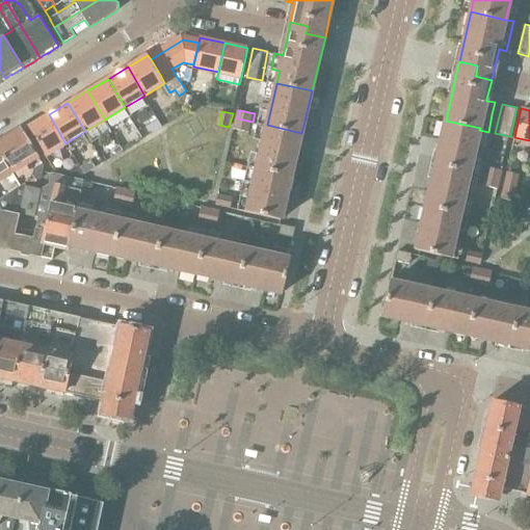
[(65,143),(49,114),(28,127),(46,156),(65,143)]
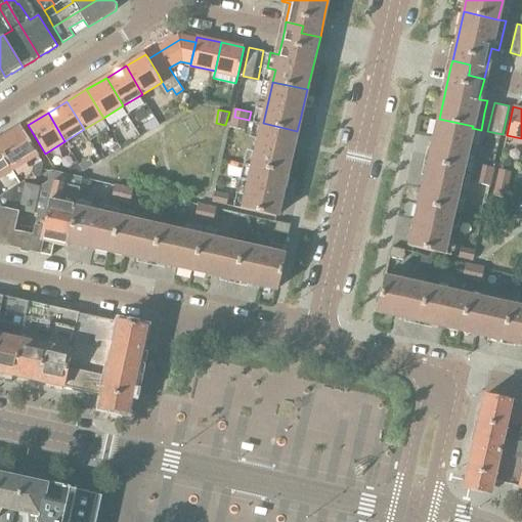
[(156,116),(145,122),(150,129),(160,123),(156,116)]
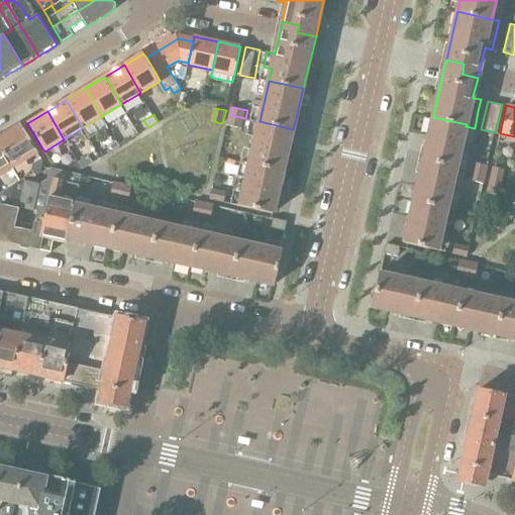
[(231,115),(229,124),(243,127),(245,118),(231,115)]
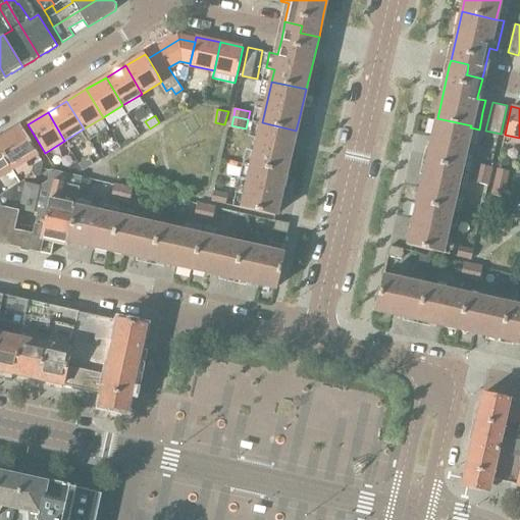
[(461,167),(470,127),(471,125),(437,118),(427,160),(461,167)]
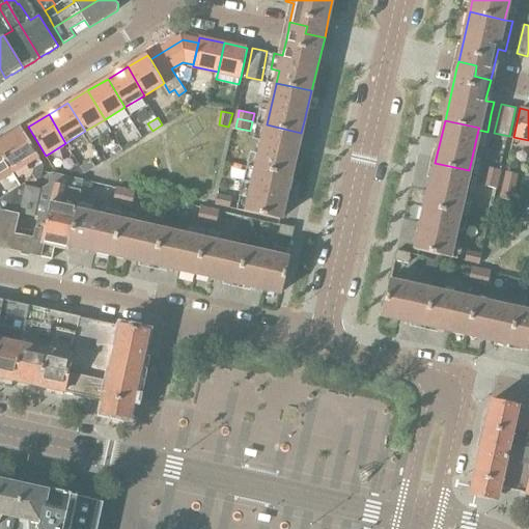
[(296,155),(301,133),(267,124),(257,167),(291,174),(296,159),(296,155)]
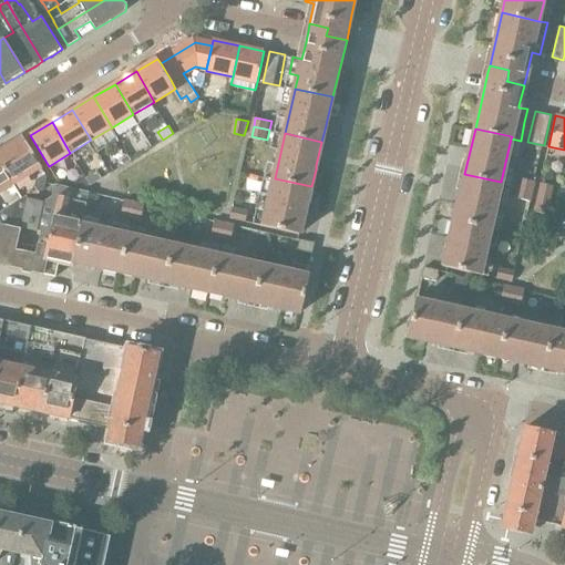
[(0,150),(0,160),(13,183),(42,166),(23,136),(0,150)]
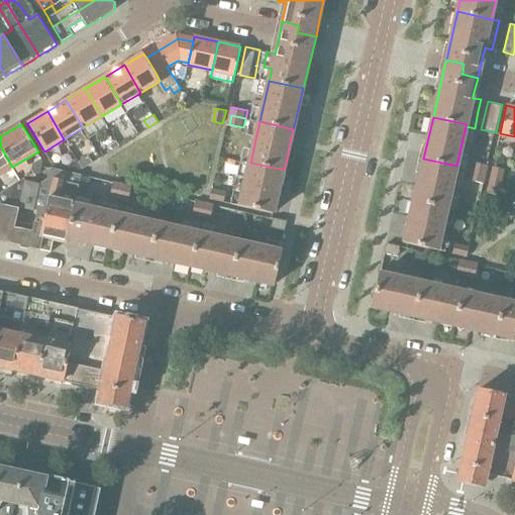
[(0,174),(12,167),(0,145),(0,209),(2,201),(0,197),(0,174)]
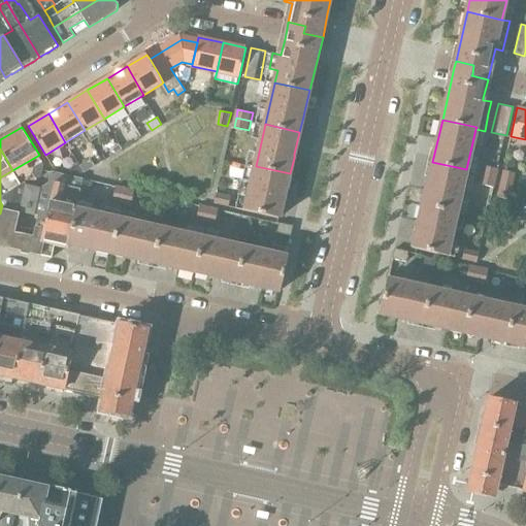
[(95,166),(91,159),(80,165),(85,171),(85,172),(95,166)]
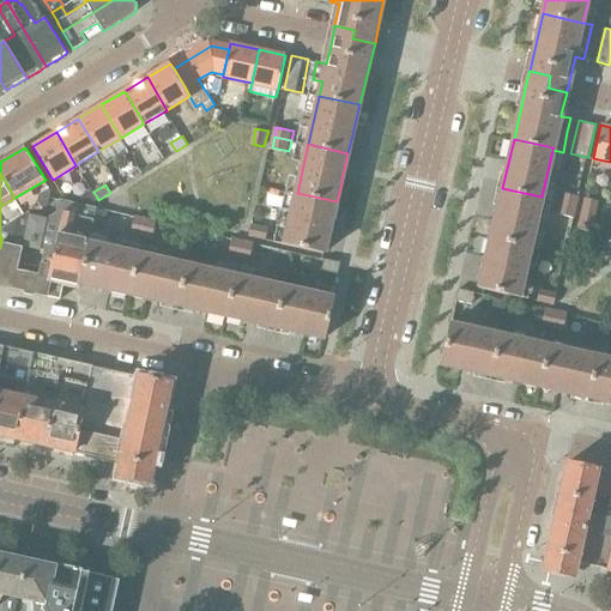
[(50,189),(49,188),(38,194),(38,199),(43,207),(48,204),(50,189)]
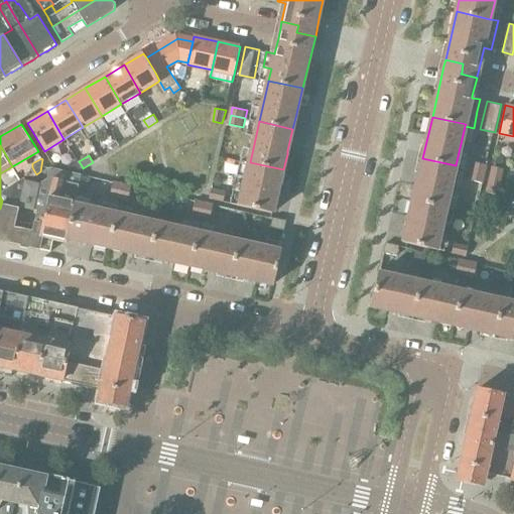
[(78,170),(83,167),(79,161),(77,158),(70,162),(70,167),(78,170)]
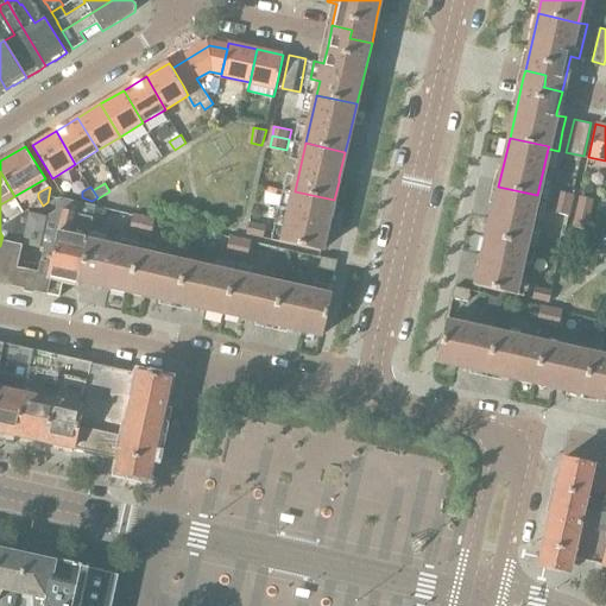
[(491,215),(486,234),(526,244),(531,220),(537,195),(498,187),(493,204),(492,210),(491,215)]
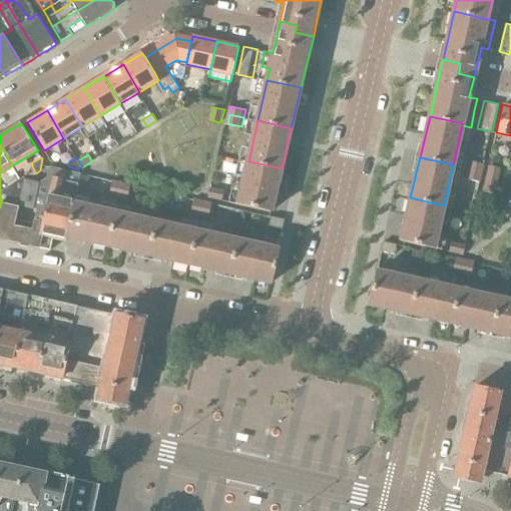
[(470,160),(468,168),(482,171),(483,163),(470,160)]
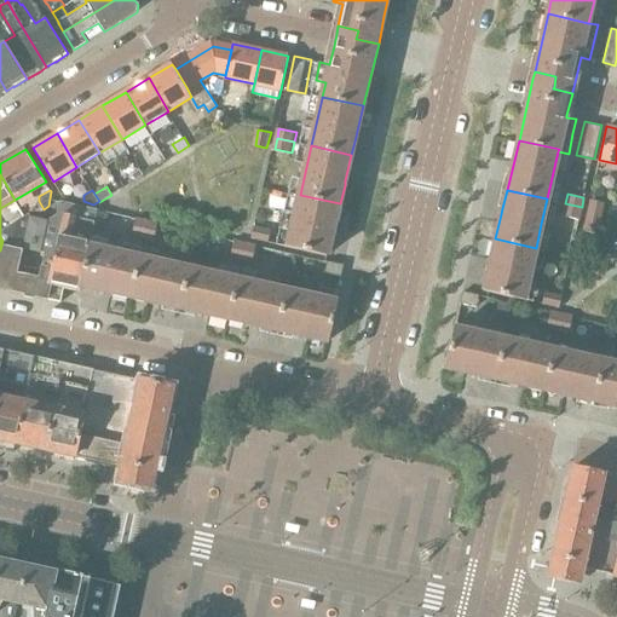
[(335,224),(340,203),(300,195),(289,244),(328,254),(333,235),(334,230),(335,224)]
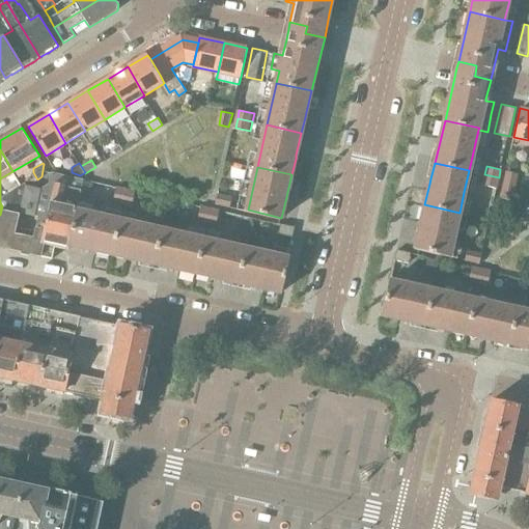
[(518,173),(507,170),(501,197),(511,199),(518,173)]
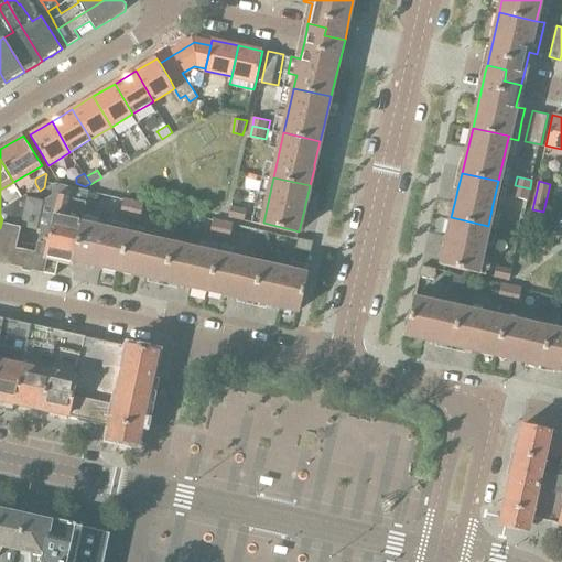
[(530,188),(515,185),(512,195),(528,198),(530,188)]
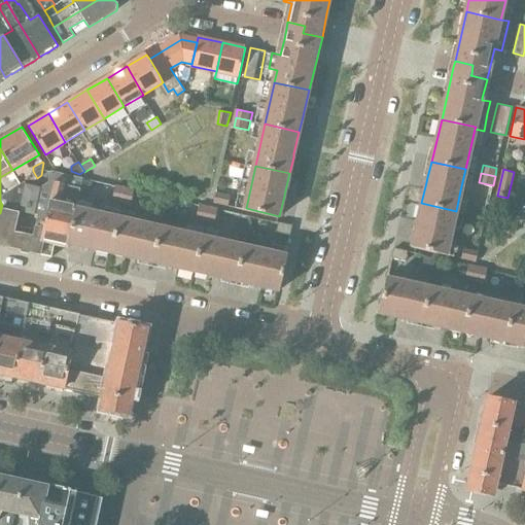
[(68,245),(69,243),(76,208),(80,189),(54,183),(44,228),(36,225),(34,233),(15,229),(16,223),(19,223),(22,210),(27,184),(25,180),(0,196),(0,201),(2,205),(0,213),(0,244),(53,256),(56,242),(68,245)]
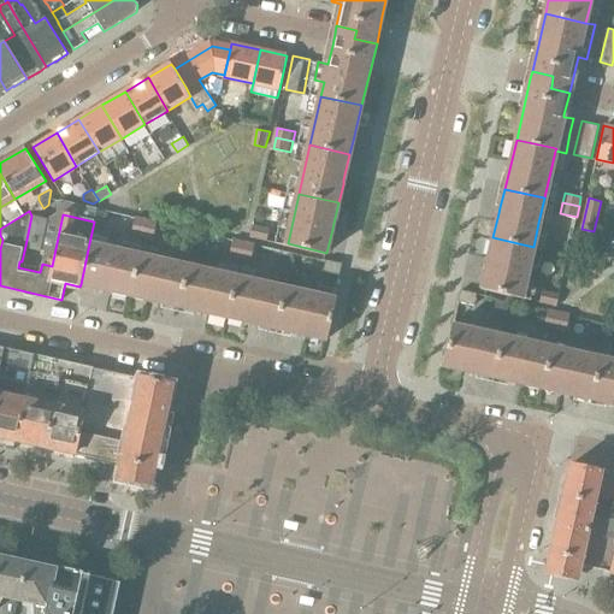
[(48,219),(31,216),(25,246),(41,251),(48,219)]
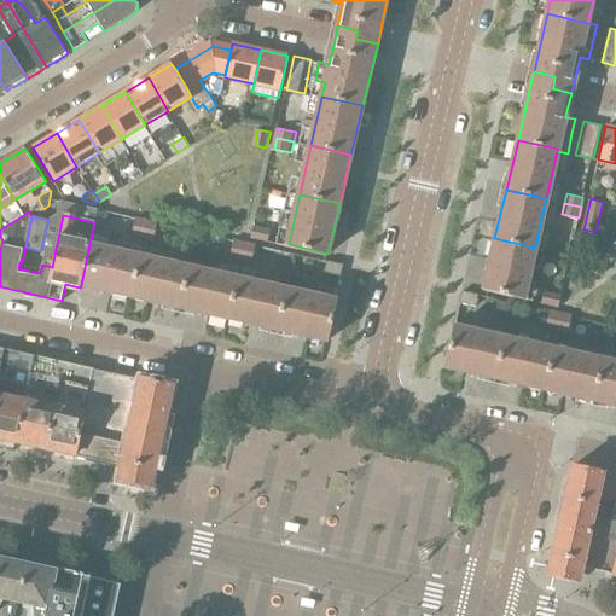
[(133,233),(144,236),(147,220),(137,218),(133,233)]
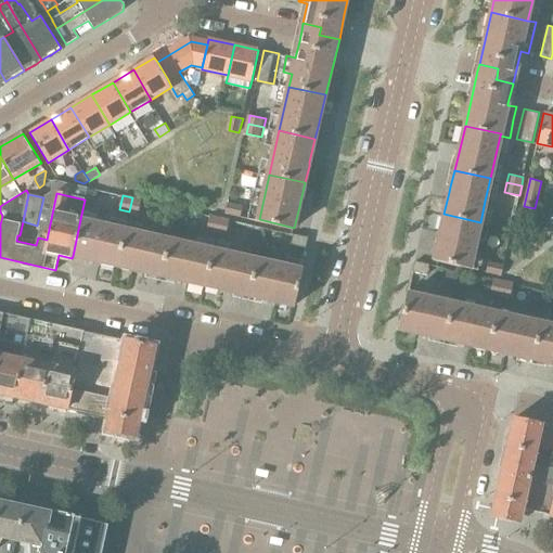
[(132,197),(129,211),(139,214),(142,198),(132,197)]
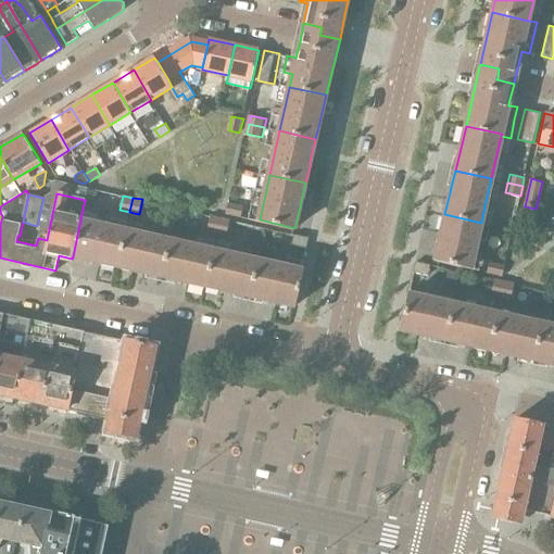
[(229,212),(244,215),(247,206),(231,202),(229,212)]
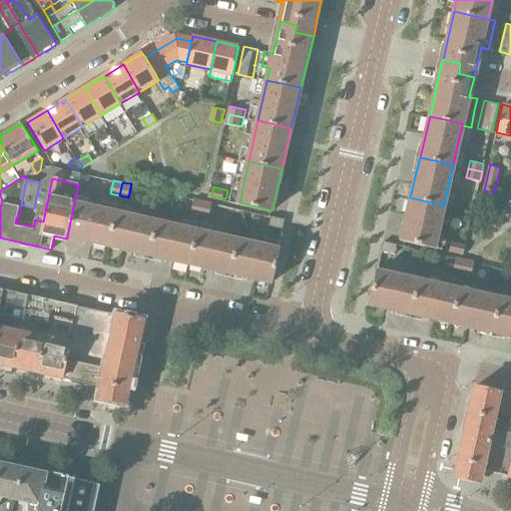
[(444,205),(410,197),(407,213),(406,217),(405,222),(401,239),(435,246),(444,205)]
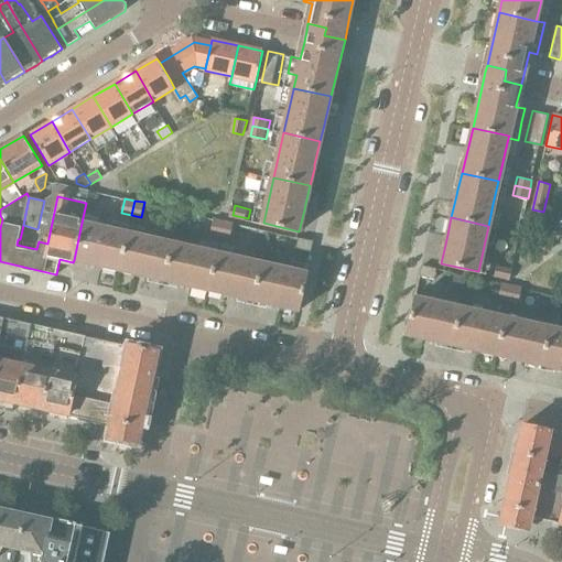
[(224,220),(214,218),(211,234),(220,236),(224,220)]
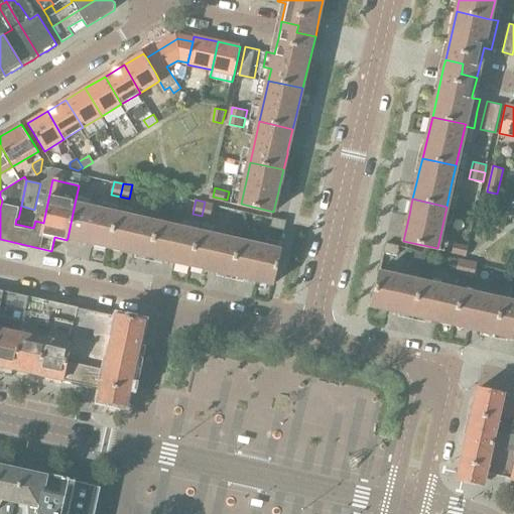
[(205,202),(202,216),(210,218),(213,204),(205,202)]
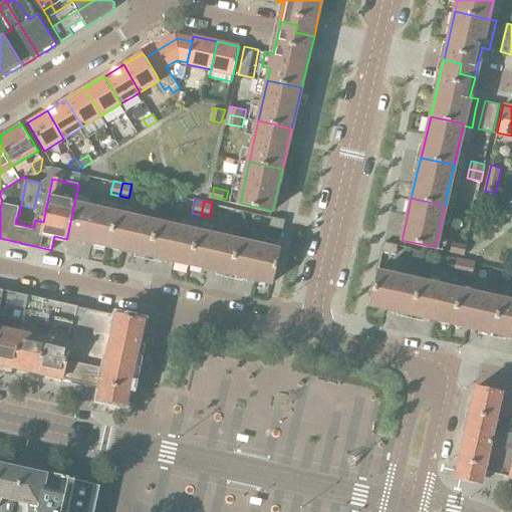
[(115,213),(74,203),(67,237),(83,241),(108,246),(115,213)]
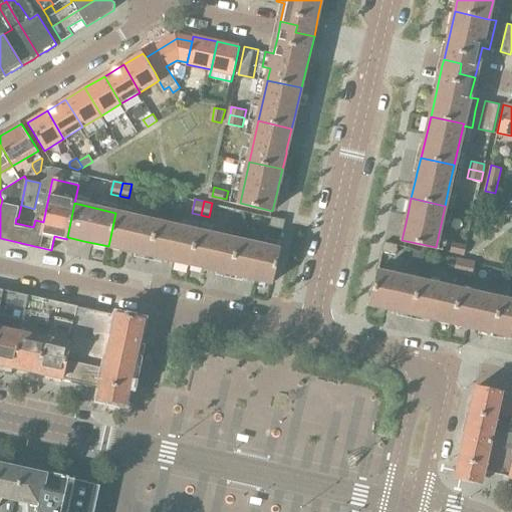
[(133,252),(150,255),(157,222),(115,213),(108,246),(129,250),(133,252)]
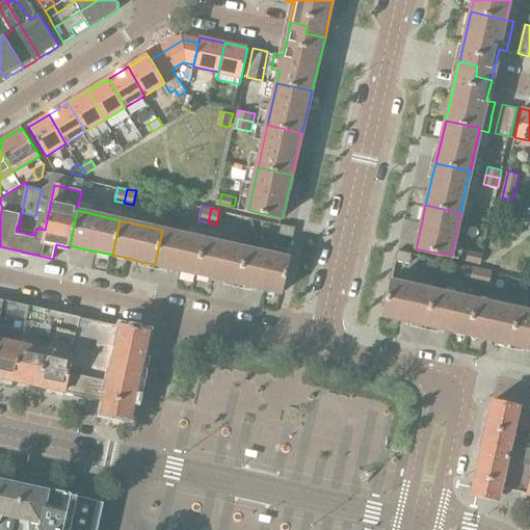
[(294,236),(295,227),(282,223),(280,233),(294,236)]
